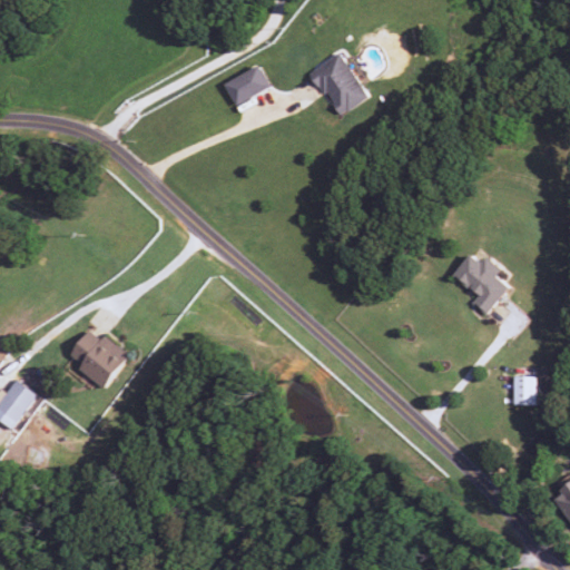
[(312,72),(341,117),(371,98),(342,52),(312,72)]
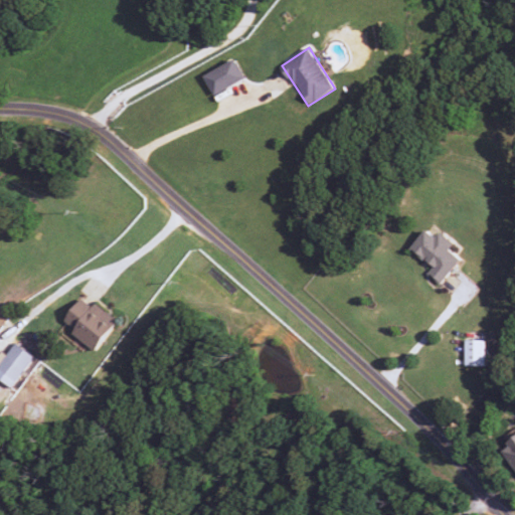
[(203,76),(214,97),(245,78),(234,59),(203,76)]
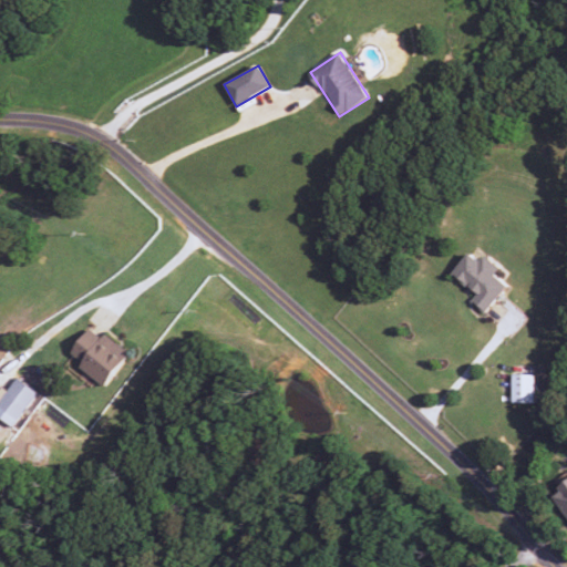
[(502,268),(486,256),(482,263),(470,254),(453,275),(477,295),(471,302),(485,313),(508,285),(496,276),(502,268)]
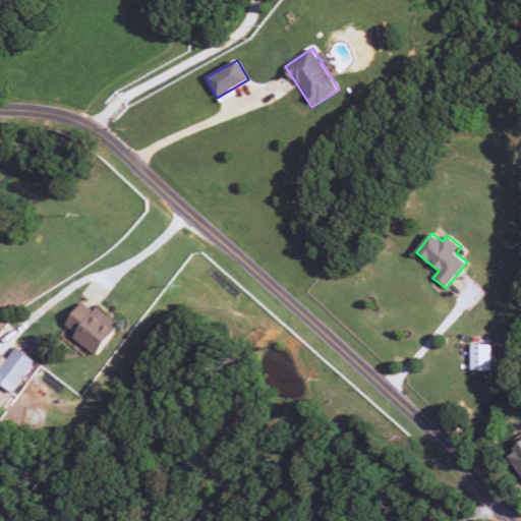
[(65,326),(76,334),(73,338),(98,355),(120,325),(96,307),(94,310),(82,302),(65,326)]
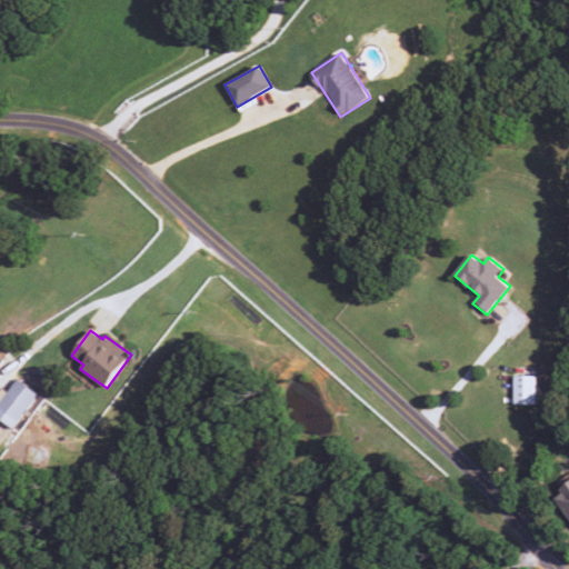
[(538,406),(538,377),(515,376),(515,405),(538,406)]
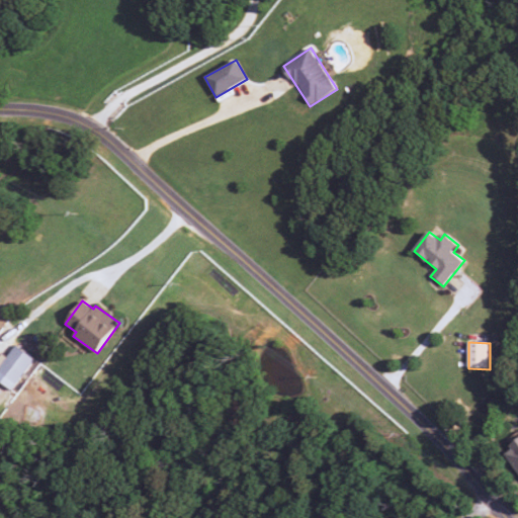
[(6,357),(2,354),(0,356),(0,380),(11,391),(35,360),(16,345),(6,357)]
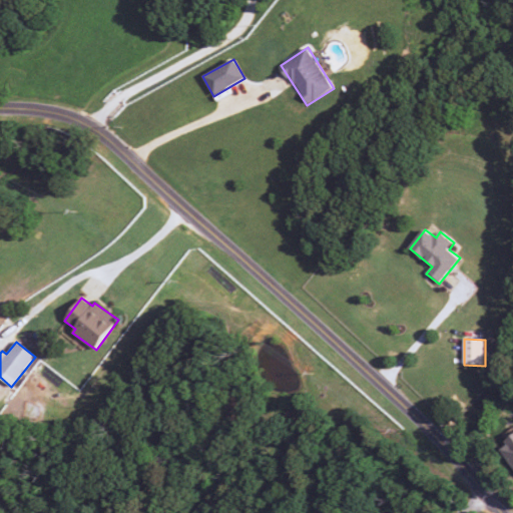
[(512,437),(498,448),(512,469),(512,437)]
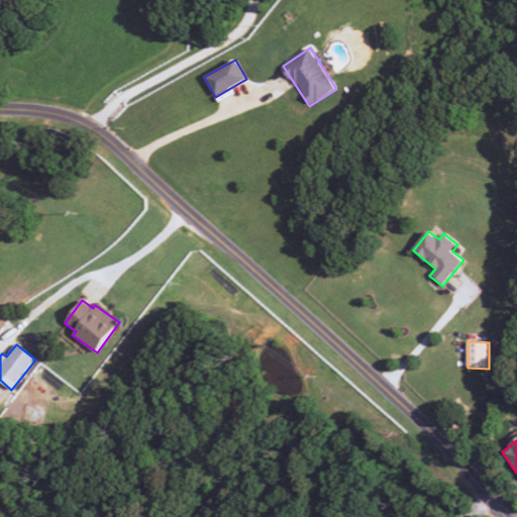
All buildings are outlined.
